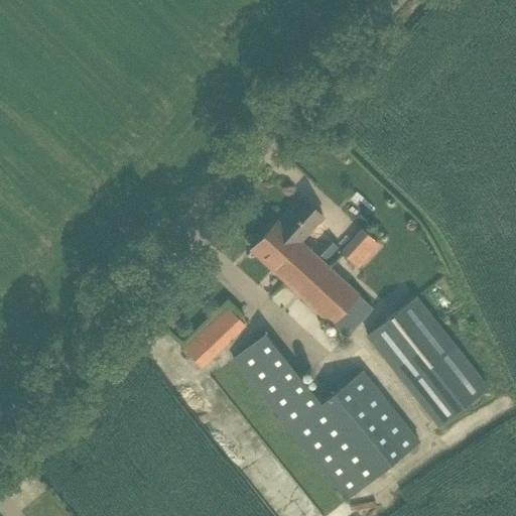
[(300,243),(324,218),(302,199),(279,223),(300,243)]
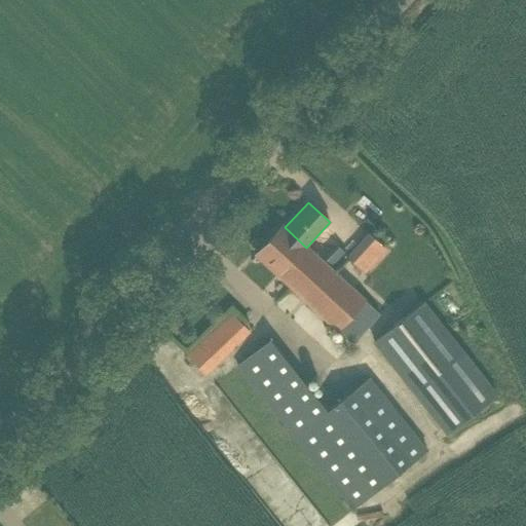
[(339,332),(366,302),(306,248),(285,227),(283,225),(256,255),(339,332)]
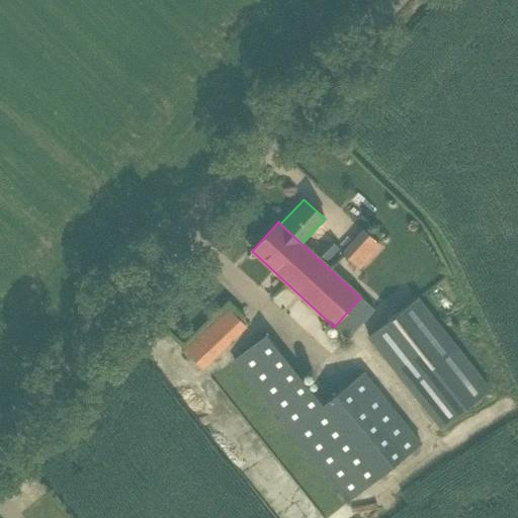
[(362,229),(340,253),(359,270),(380,246),(362,229)]
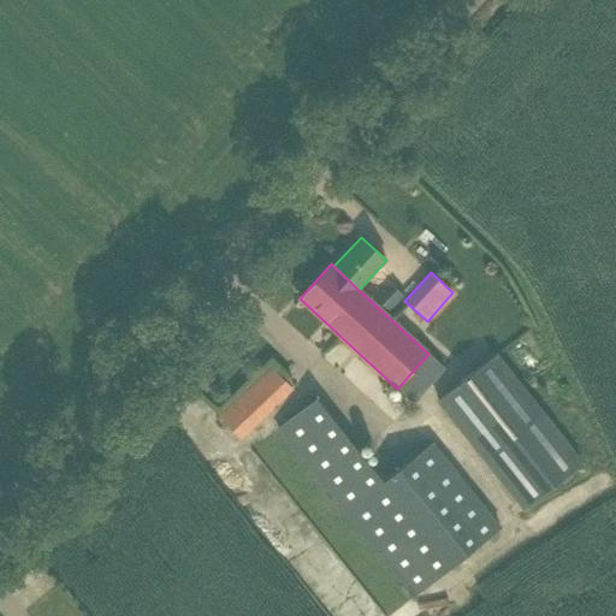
[(584,461),(497,351),(436,401),(522,509),(584,461)]
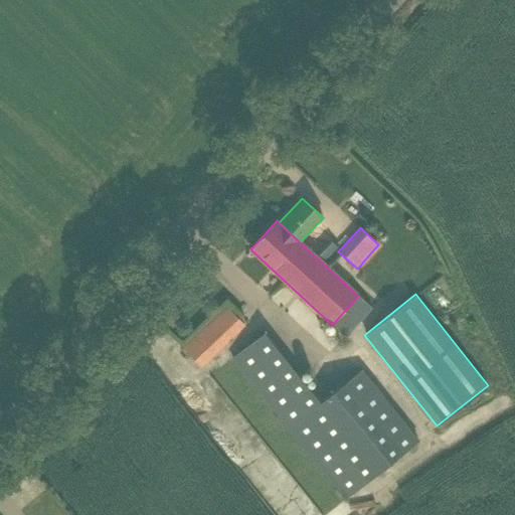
[(182,348),(196,362),(199,366),(243,324),(226,306),(182,348)]
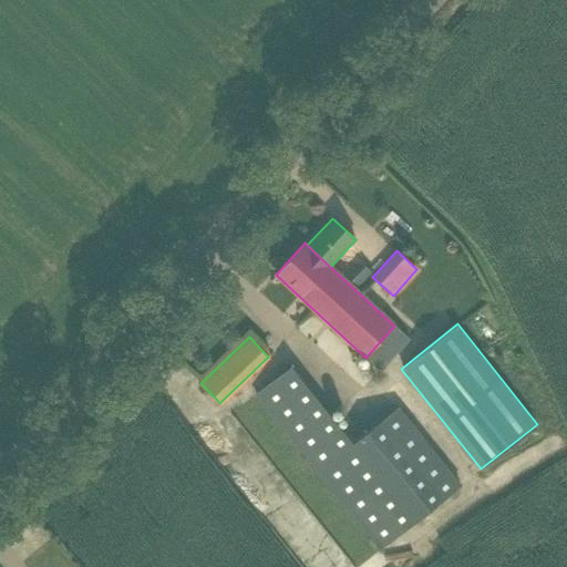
[(255,394),(379,550),(461,485),(398,406),(352,443),(290,366),(255,394)]
